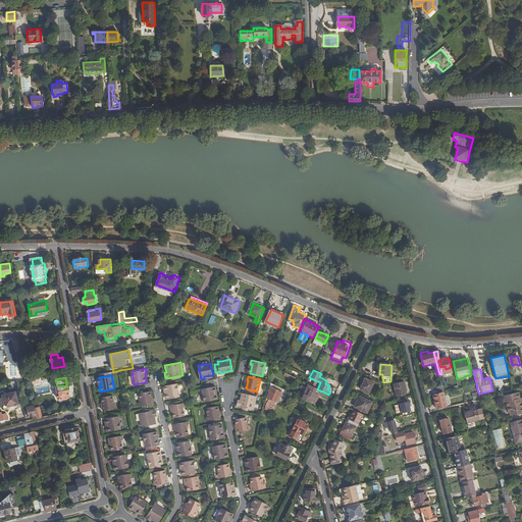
[(361,388),(370,393),(375,381),(367,378),(361,388)]
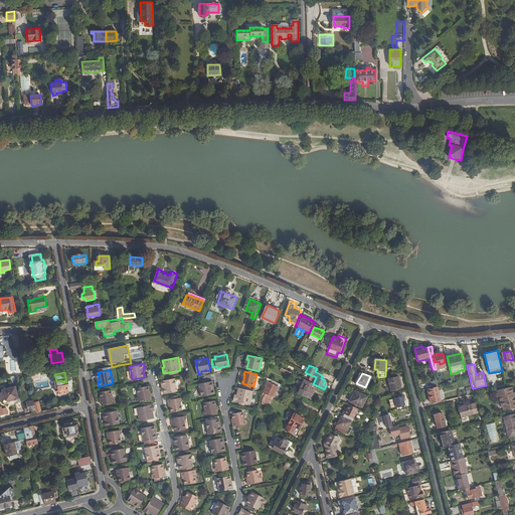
[(308,381),(313,384),(316,377),(311,375),(308,381)]
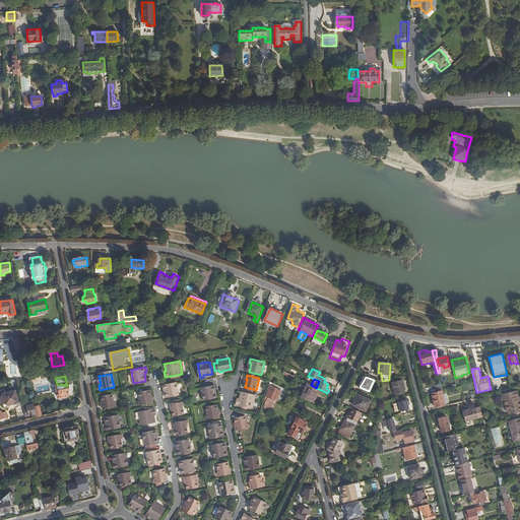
[(393,382),(395,394),(405,391),(402,380),(393,382)]
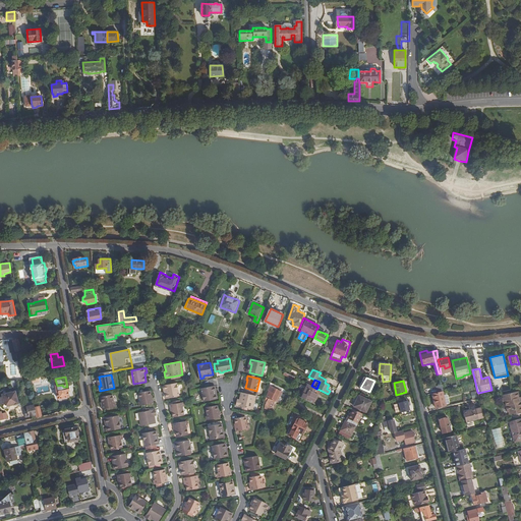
[(166,389),(168,398),(179,395),(177,382),(163,385),(164,389),(166,389)]
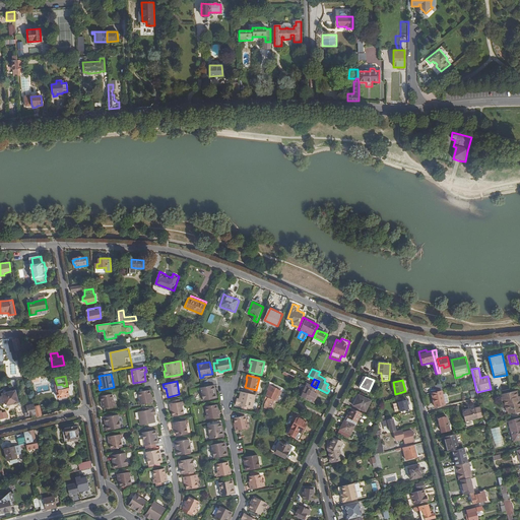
[(301,397),(313,403),(319,389),(316,388),(311,385),(307,383),(301,397)]
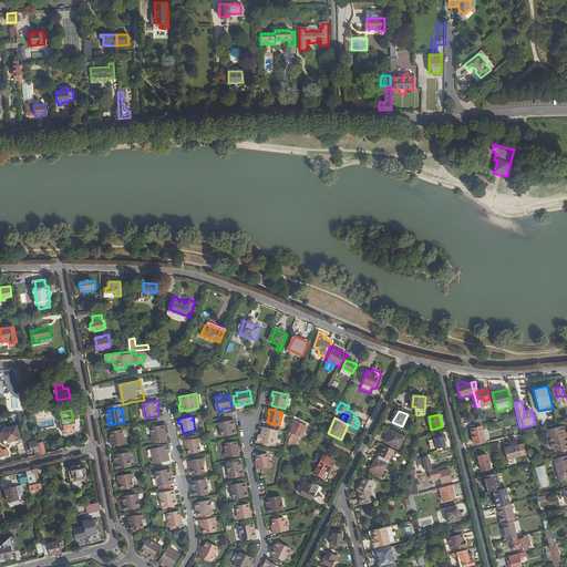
[(68,419),(62,420),(64,433),(75,431),(74,425),(75,424),(75,421),(73,421),(69,421),(68,419)]
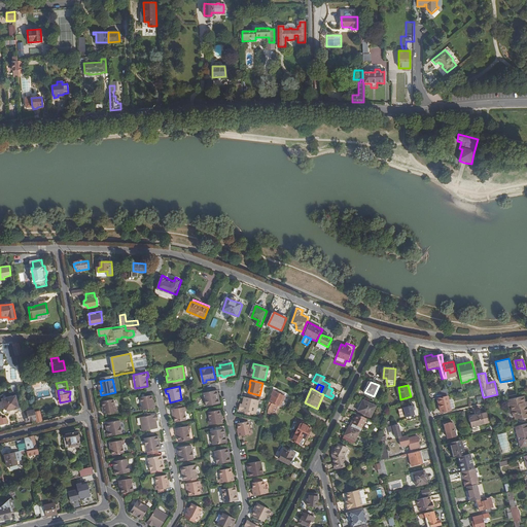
[(216,390),(204,392),(207,406),(221,402),(220,398),(218,398),(216,390)]
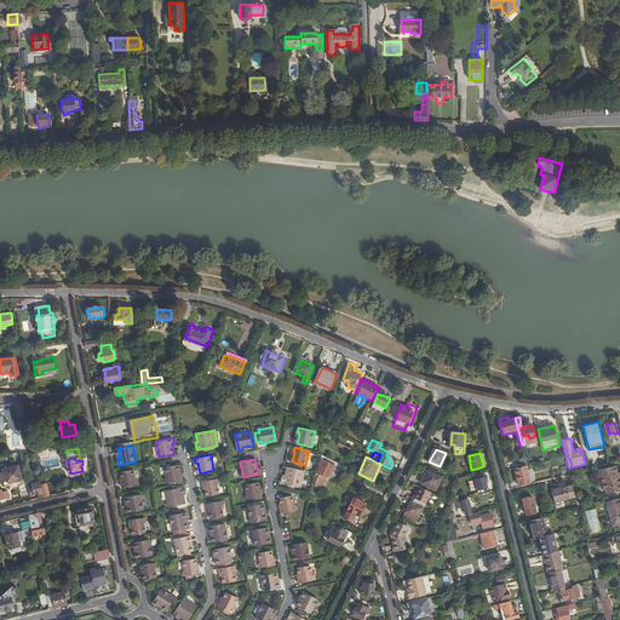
[(314,486),(322,489),(326,477),(331,478),(336,464),(320,459),(316,471),(319,472),(314,486)]
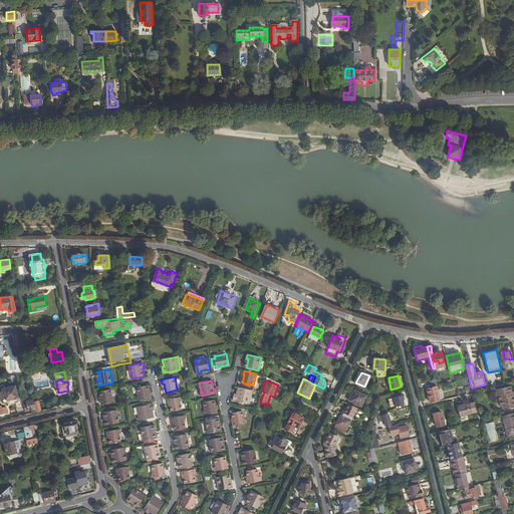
[(18,409),(24,407),(22,397),(20,389),(17,390),(16,386),(15,384),(11,386),(10,387),(8,387),(7,387),(2,388),(3,390),(1,391),(0,392),(0,396),(0,398),(4,400),(4,401),(6,402),(7,402),(8,400),(10,400),(11,398),(13,398),(15,400),(17,400),(18,398),(19,398),(19,402),(16,402),(18,409)]
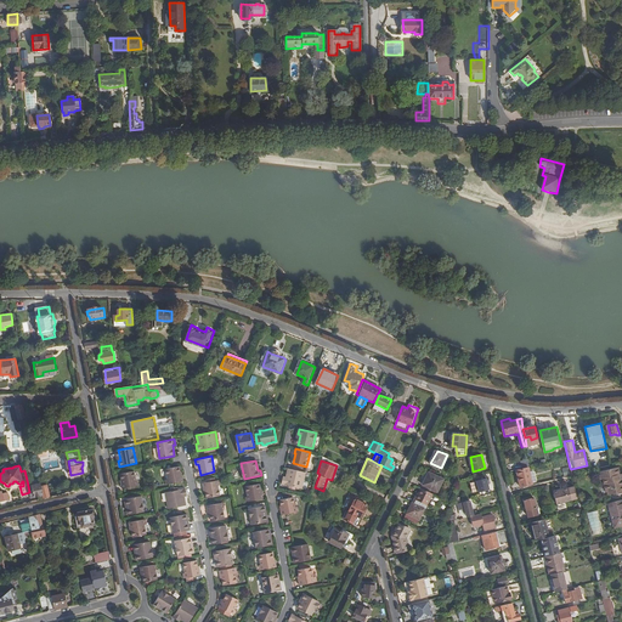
[(169,479),(169,482),(184,480),(182,475),(180,465),(167,468),(169,479)]
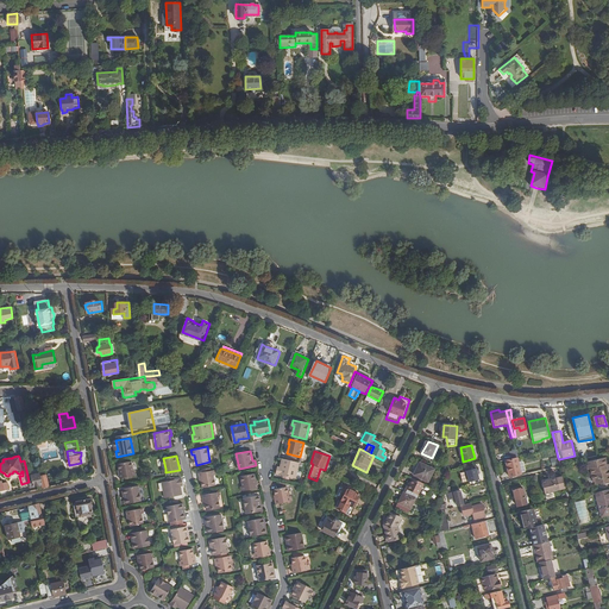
[(296,478),(300,463),(299,462),(283,458),(281,466),(278,466),(277,472),(286,475),(290,476),(296,478)]
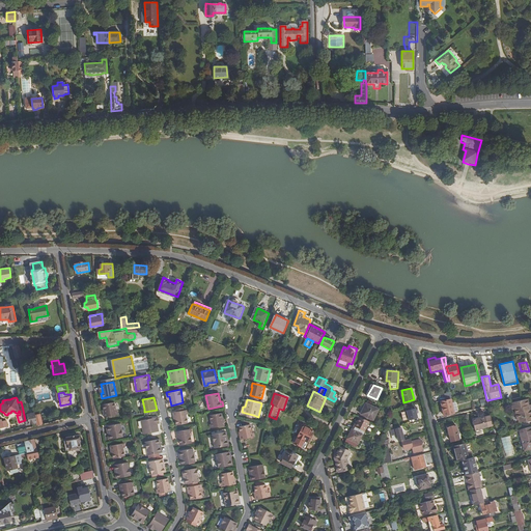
[(445,417),(455,415),(451,399),(445,400),(446,401),(442,402),(445,417)]
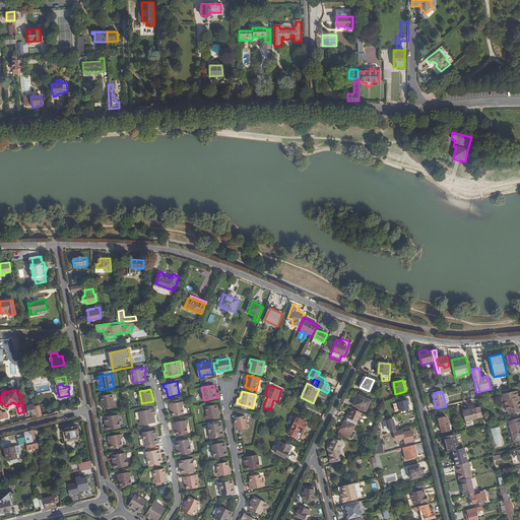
[(514,409),(515,412),(519,411),(519,401),(517,391),(500,395),(502,401),(505,401),(507,411),(508,411),(514,409)]
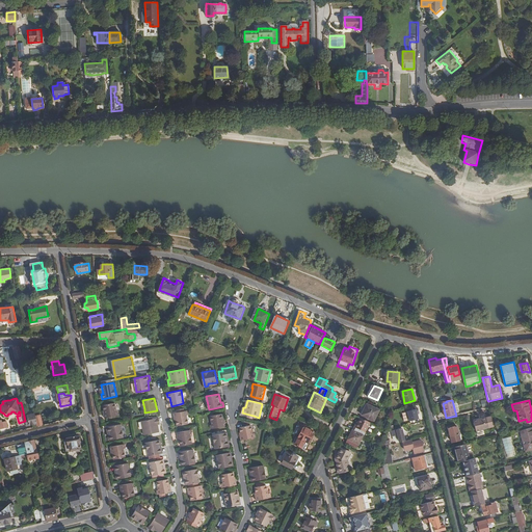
[(105,417),(117,415),(116,410),(115,402),(104,404),(105,413),(104,413),(105,417)]
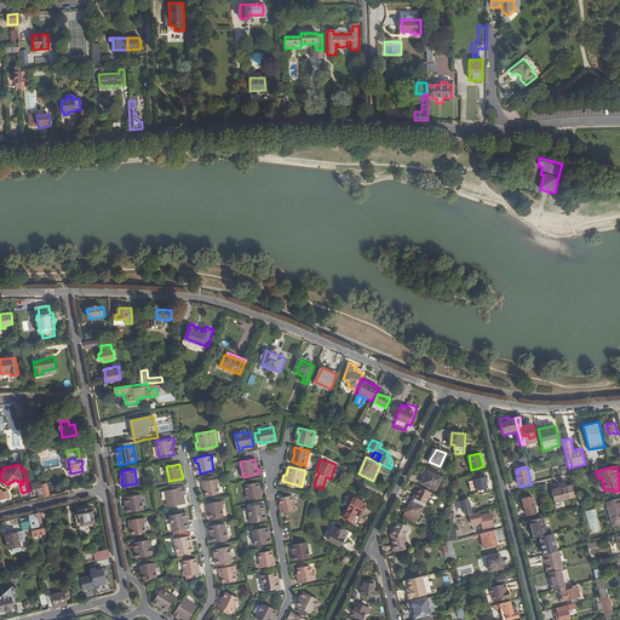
[(429,471),(429,472),(423,483),(436,489),(443,477),(429,471)]
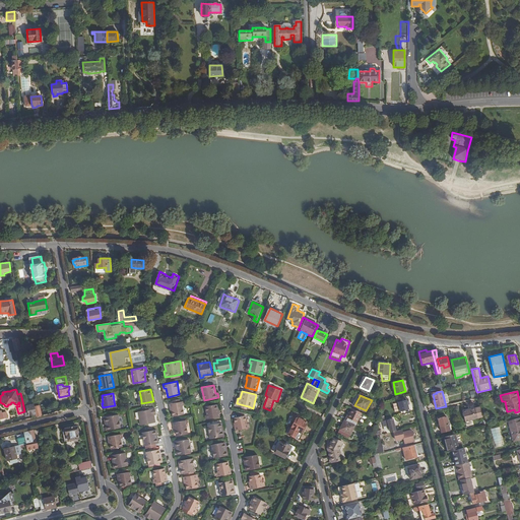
[(401,410),(409,408),(406,399),(398,401),(401,410)]
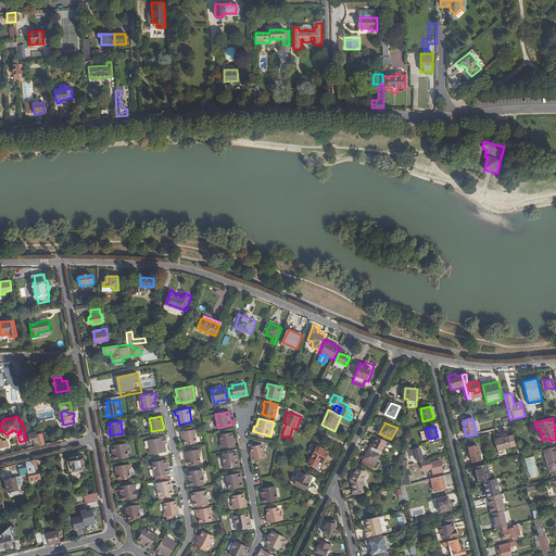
[(36,442),(37,445),(39,444),(37,434),(36,431),(29,433),(28,428),(24,429),(26,440),(27,444),(36,442)]
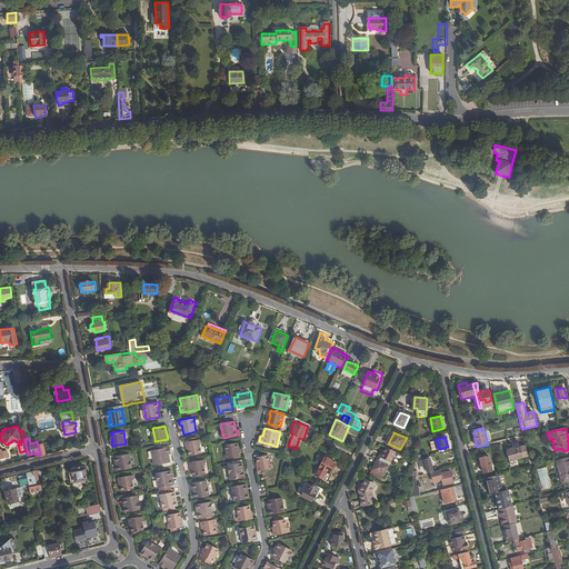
[(197,439),(190,441),(186,441),(187,446),(188,446),(190,456),(201,453),(200,443),(199,439),(197,439)]
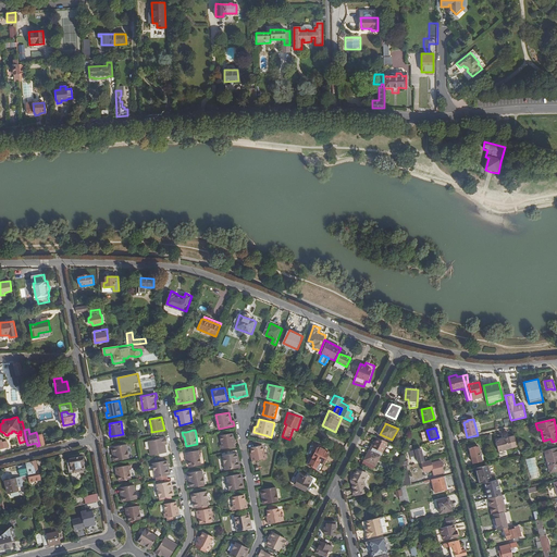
[(222,444),(223,448),(236,445),(235,442),(234,442),(232,433),(220,435),(222,444)]
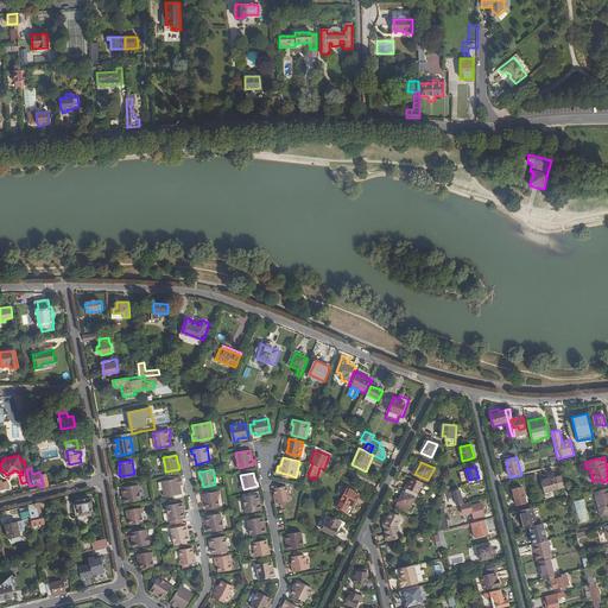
[(406,487),(404,492),(417,498),(424,482),(413,476),(410,482),(407,488),(406,487)]
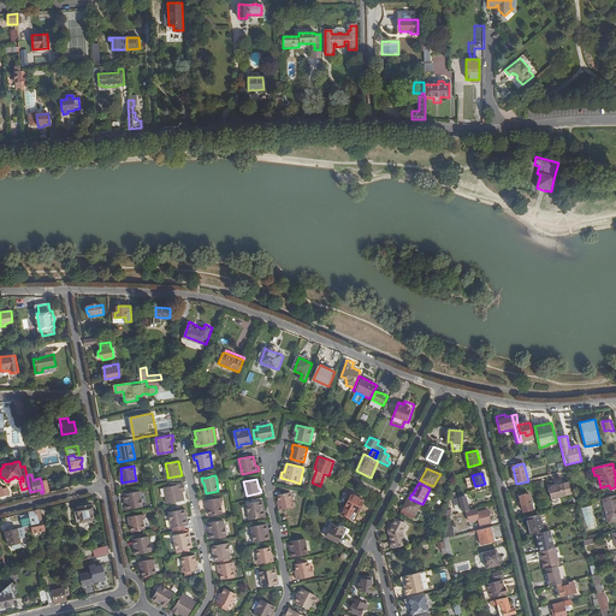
[(573,495),(569,483),(549,489),(551,499),(573,495)]
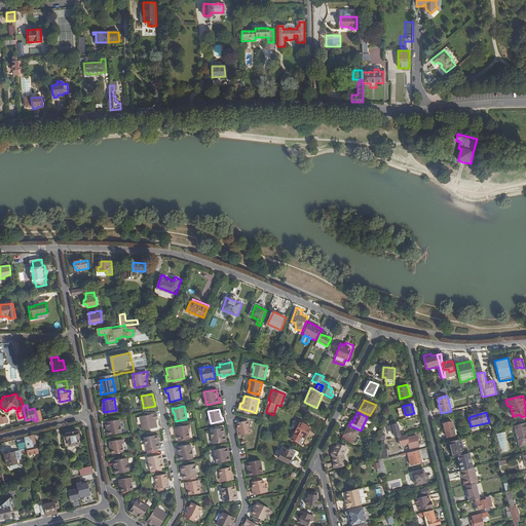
[(151,414),(146,415),(141,416),(143,429),(157,426),(156,419),(158,419),(157,413),(151,414)]
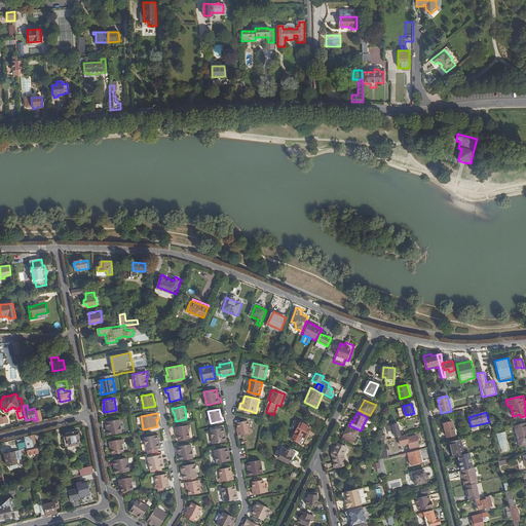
[(109,429),(107,430),(108,435),(122,431),(119,419),(108,421),(109,429)]
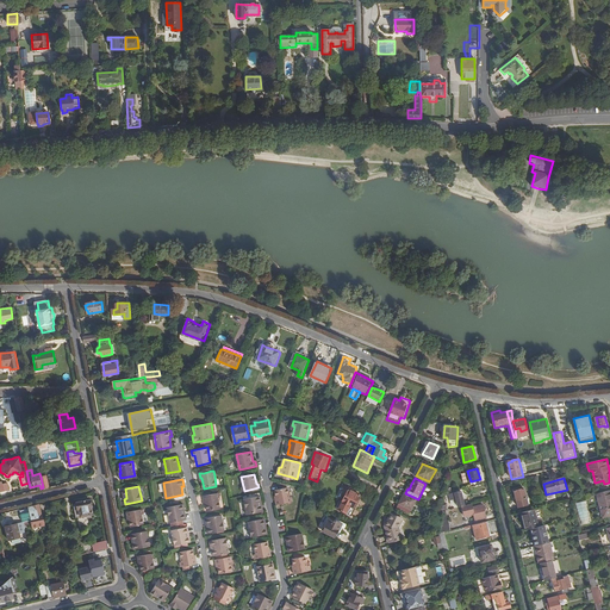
[(292,503),(291,498),(288,489),(277,491),(278,500),(277,502),(278,506),(292,503)]
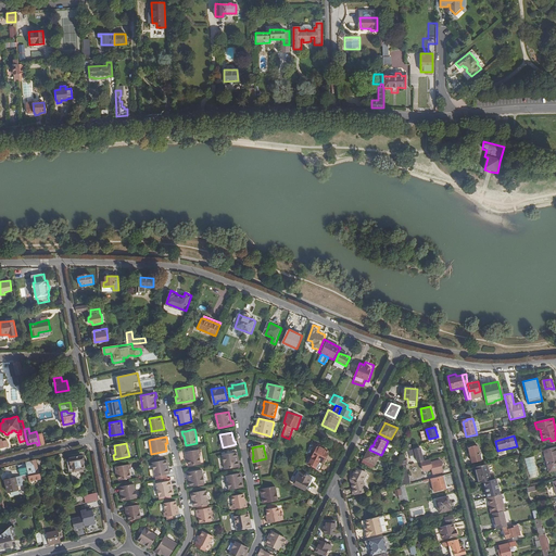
[(472,462),(481,460),(480,456),(478,445),(469,447),(472,462)]
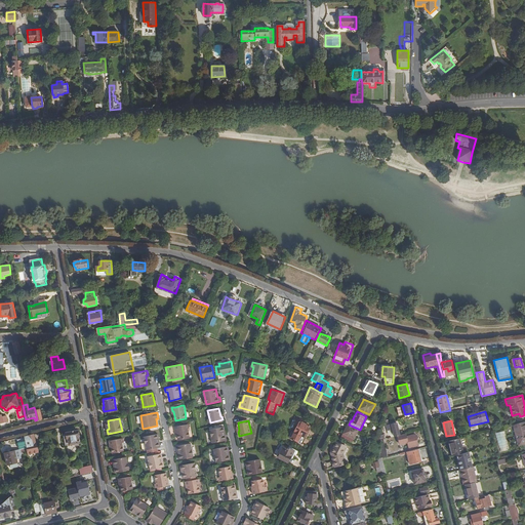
[(299,421),(294,433),(305,437),(310,426),(299,421)]
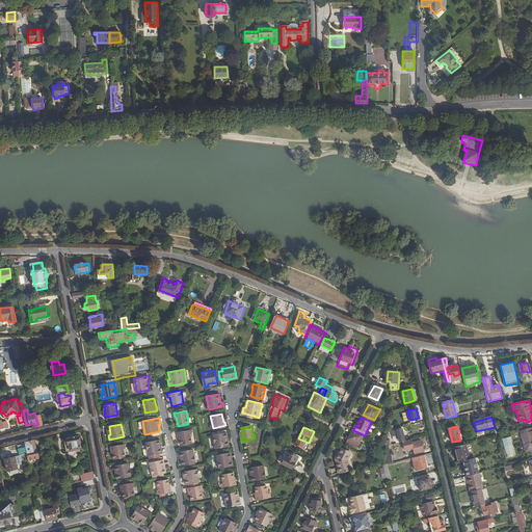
[(403,441),(405,440),(402,428),(392,430),(393,435),(397,435),(397,437),(399,437),(399,442),(403,441)]
